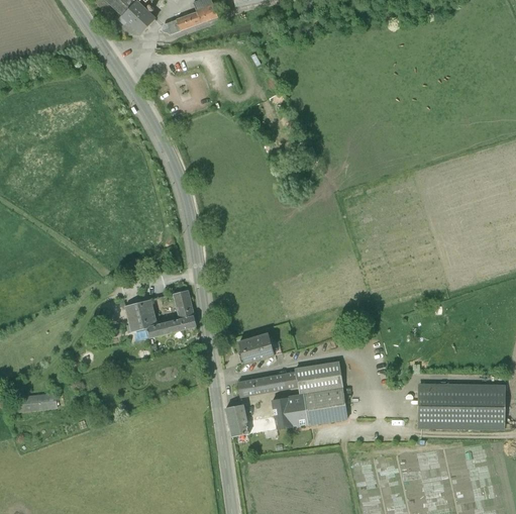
[(105,0),(121,14),(134,0),(105,0)]
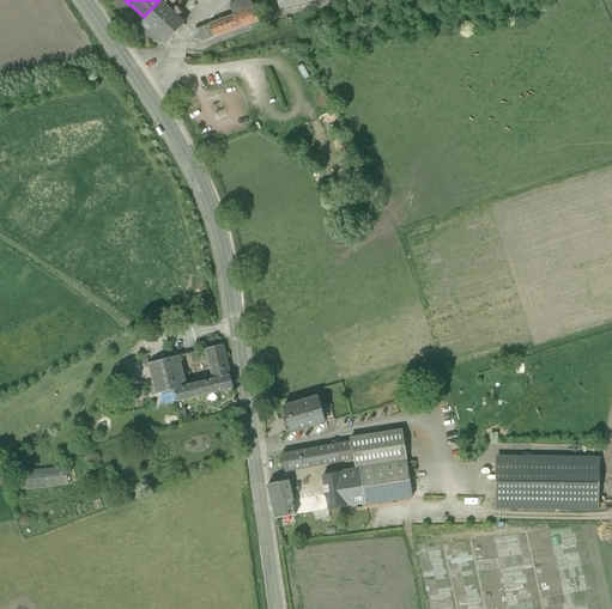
[(182,20),(167,6),(162,0),(159,0),(144,17),(149,23),(167,38),(182,20)]
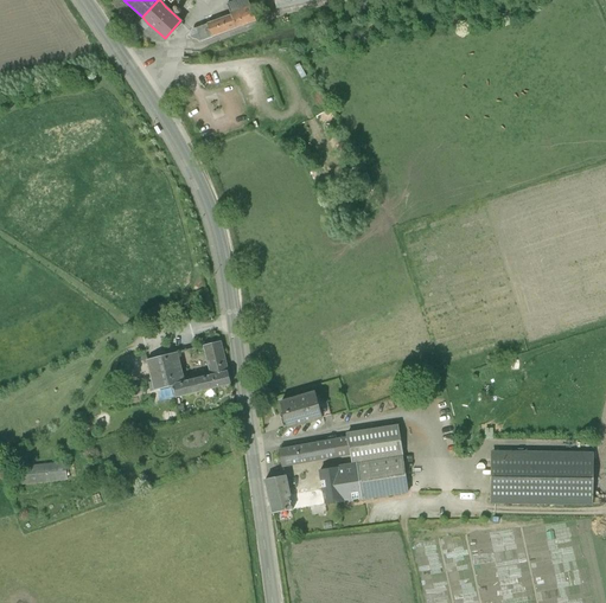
[(228,0),(225,1),(230,12),(235,25),(255,18),(247,0),(228,0)]
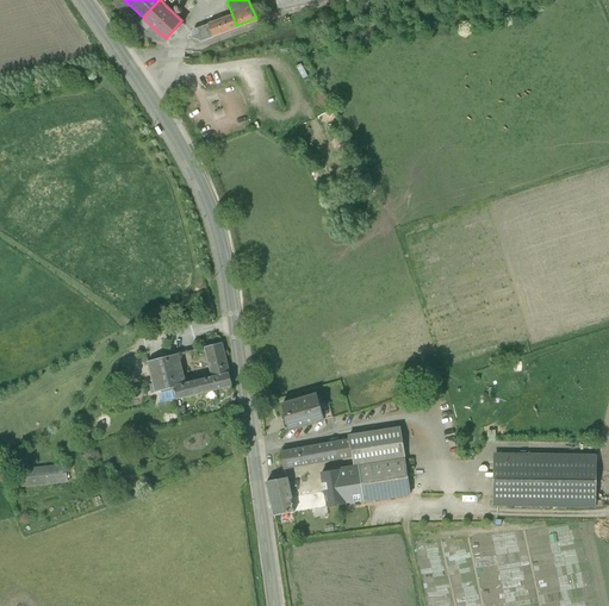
[(207,22),(209,25),(209,24),(212,33),(236,25),(231,12),(207,22)]
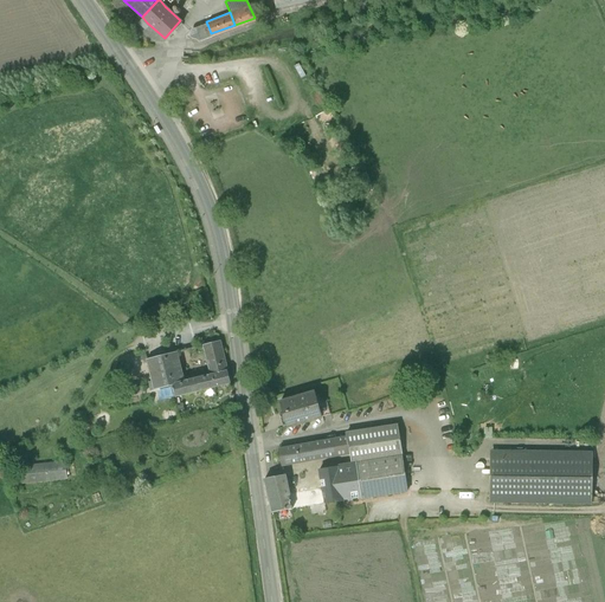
[(198,38),(211,33),(207,24),(207,25),(193,30),(192,30),(192,31),(192,32),(198,38)]
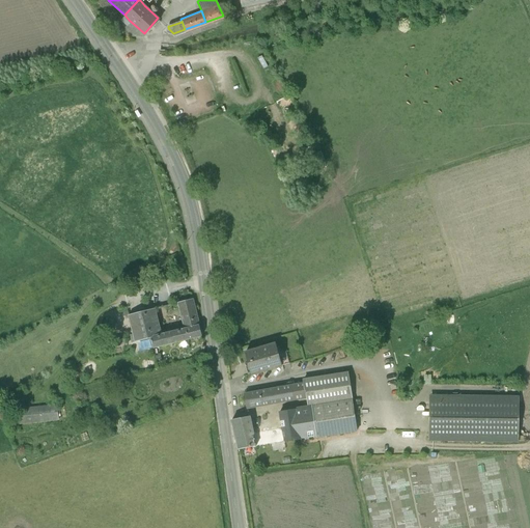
[(193,298),(177,302),(184,328),(198,324),(193,298)]
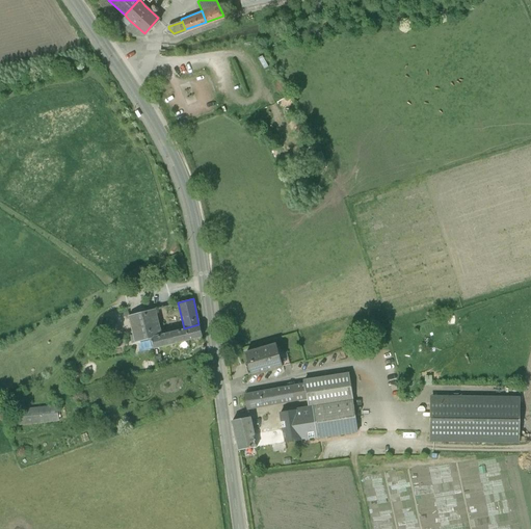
[(155,308),(128,314),(134,341),(151,337),(162,334),(155,308)]
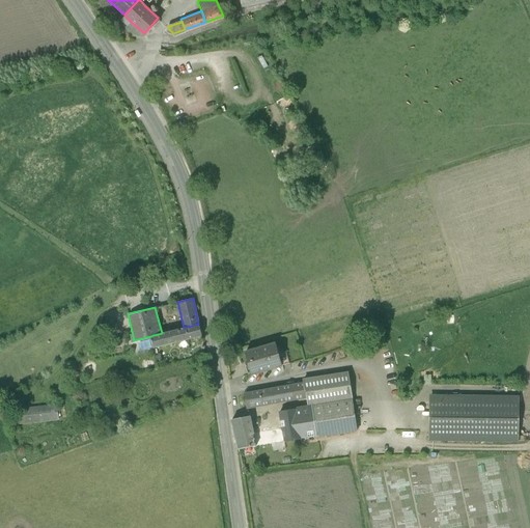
[(162,333),(150,336),(154,348),(201,336),(198,324),(184,328),(162,333)]
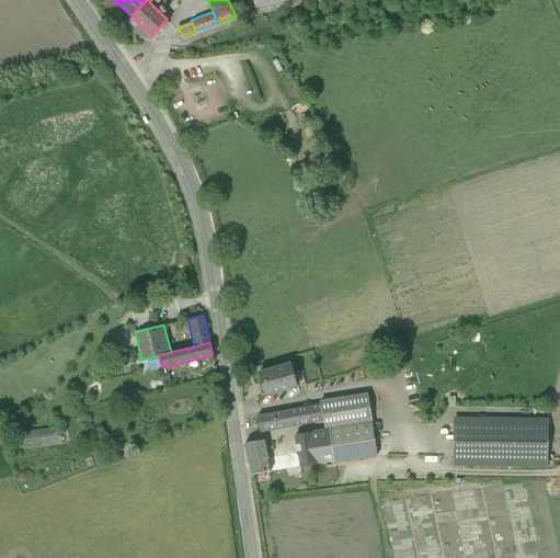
[(290,362),(259,372),(265,397),(298,387),(290,362)]
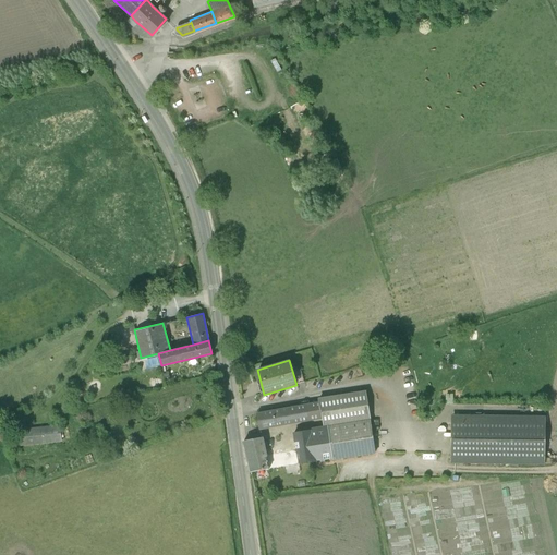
[(323,418),(324,425),(327,424),(370,418),(365,390),(319,398),(319,401),(323,418)]
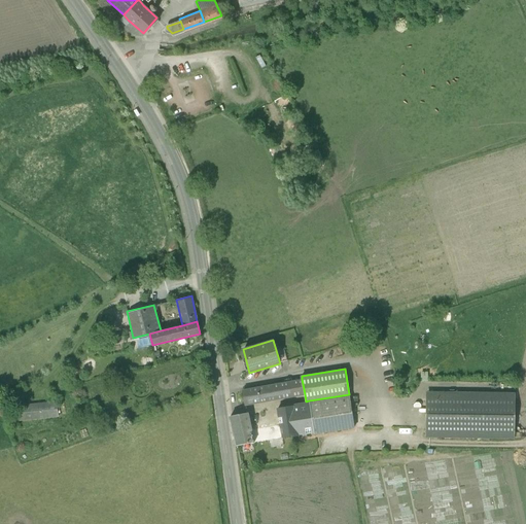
[(302,379),(242,389),(245,405),(305,394),(302,379)]
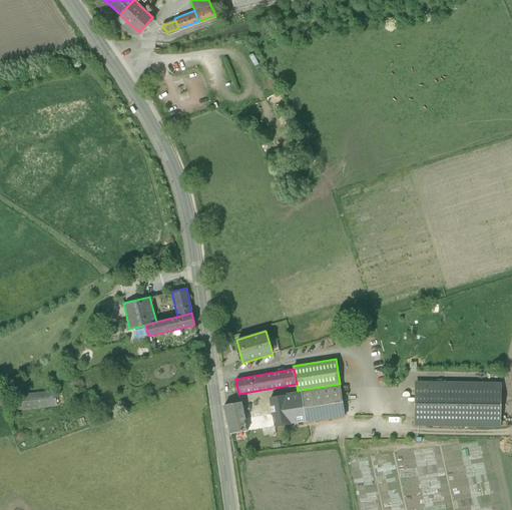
[(416,381),(415,423),(501,425),(502,383),(416,381)]
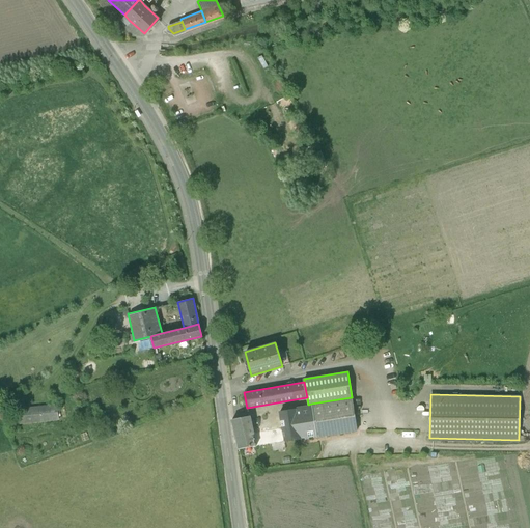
[(352,397),(311,404),(316,436),(357,429),(352,397)]
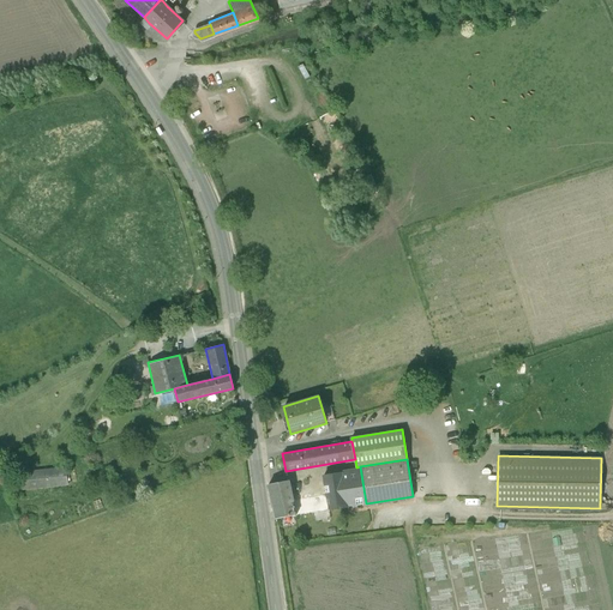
[(65,465),(19,470),(20,488),(67,483),(65,465)]
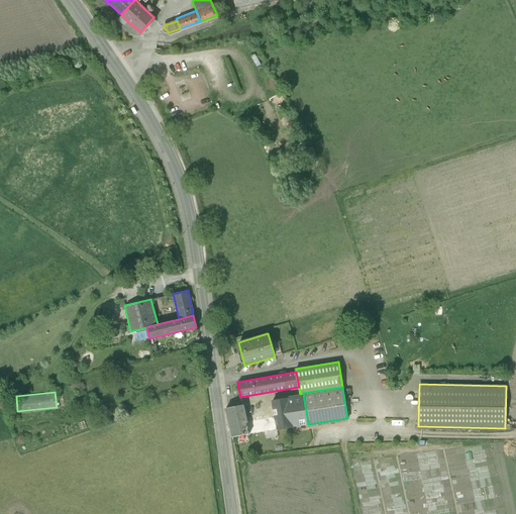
[(277,429),(308,424),(303,393),(300,394),(272,398),(275,415),(277,429)]
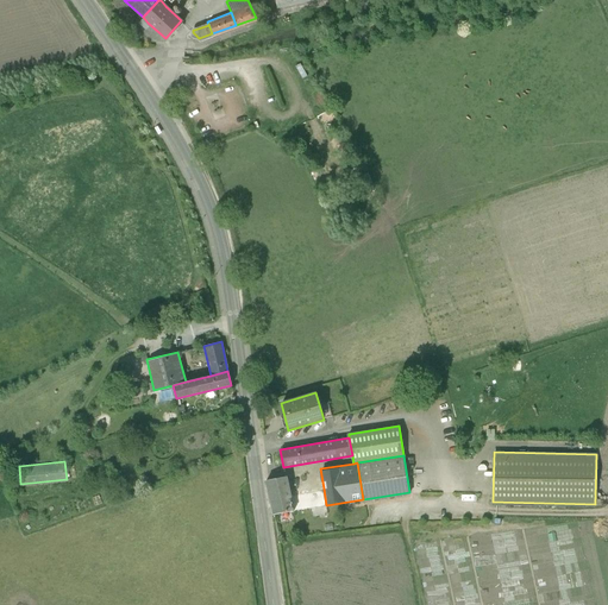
[(274,514),(326,505),(324,489),(290,493),(286,476),(265,479),(274,514)]
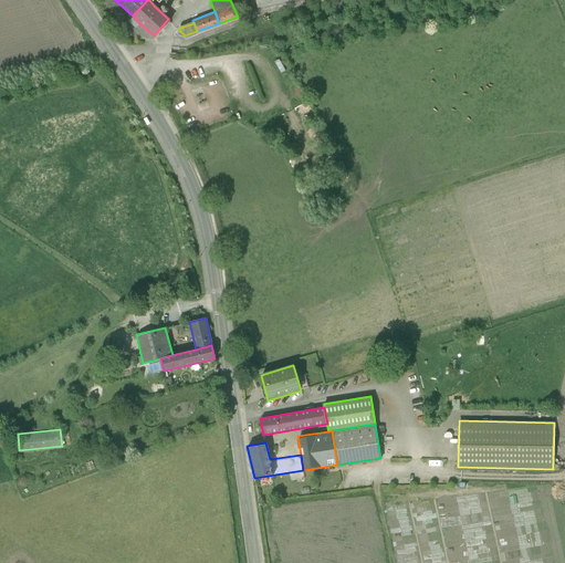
[(554,499),(554,479),(459,479),(459,499),(554,499)]
